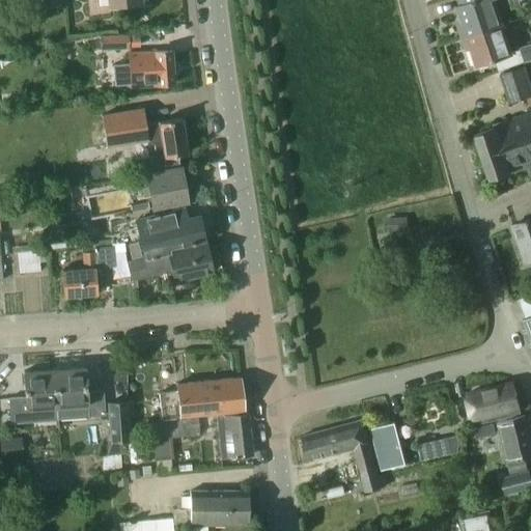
[(462,0),(464,5),(457,7),(468,38),(503,27),(494,0),(462,0)]
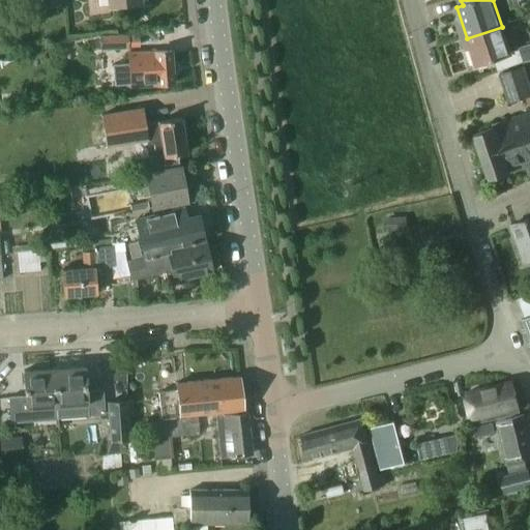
[(510,51),(502,27),(467,38),(476,66),(494,60),(498,71),(524,62),(520,49),(510,51)]
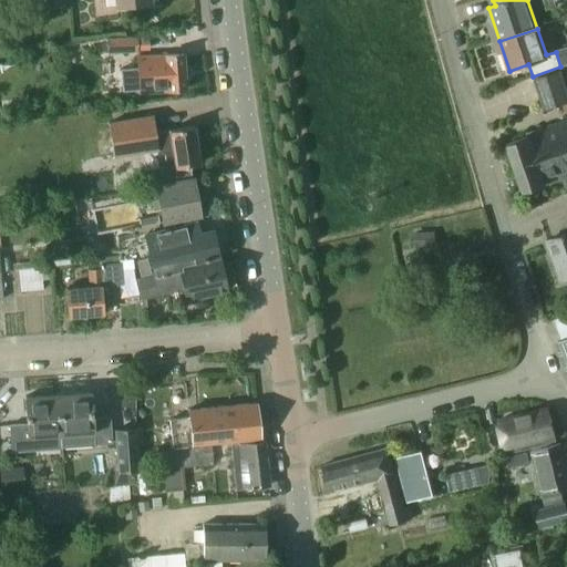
[(107,53),(138,53),(138,38),(107,38),(107,53)]
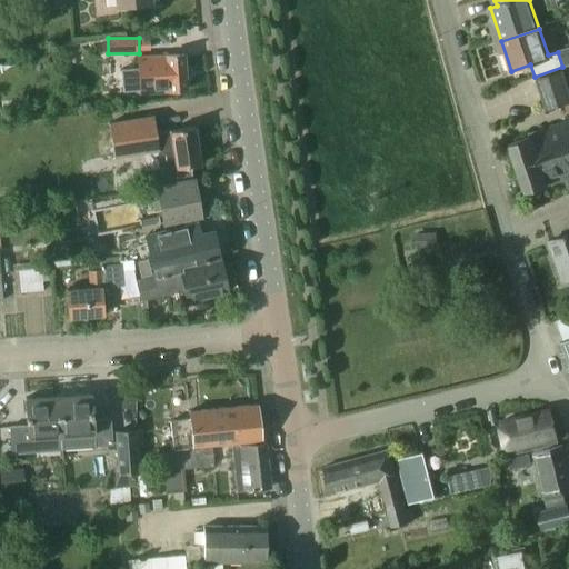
[(568,48),(558,52),(562,67),(568,63),(568,48)]
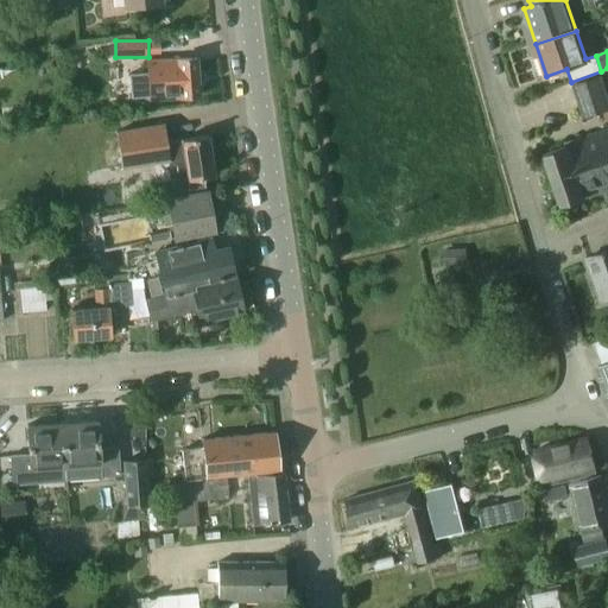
[(149,62),(150,75),(131,76),(132,99),(151,97),(151,99),(200,96),(197,59),(177,61),(149,62)]
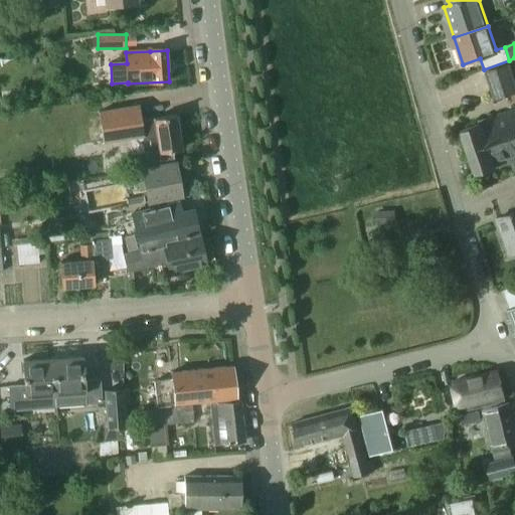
[(514,93),(514,80),(509,64),(485,72),(494,101),(514,93)]
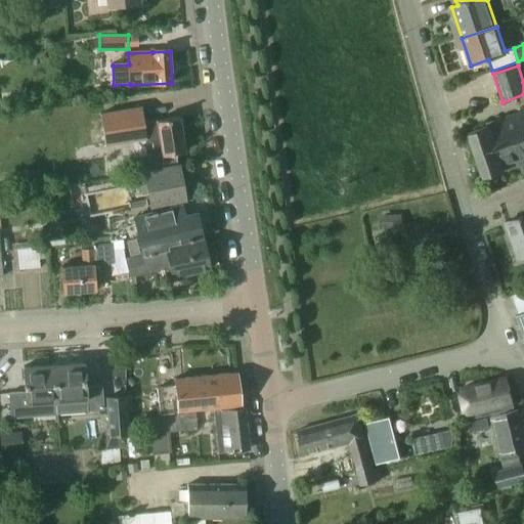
[(142,107),(100,114),(105,144),(145,138),(145,141),(151,140),(155,155),(133,158),(136,173),(138,172),(176,165),(175,154),(185,151),(179,117),(158,120),(144,122),(142,107)]
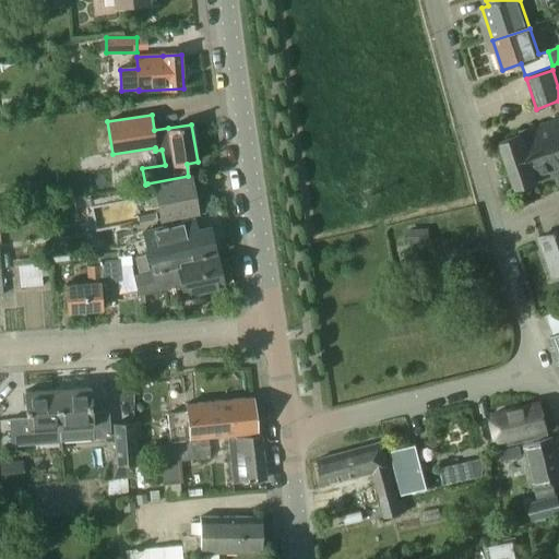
[(516,188),(540,180),(557,175),(558,181),(558,119),(523,131),(524,134),(501,142),(516,188)]
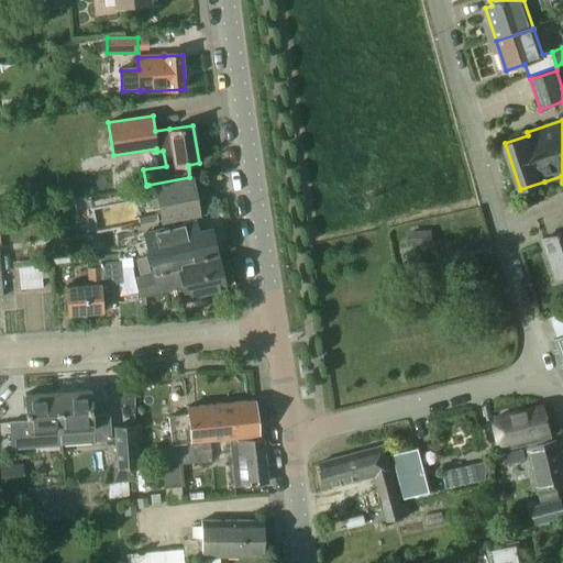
[(189,177),(148,185),(153,207),(159,206),(163,222),(200,216),(192,177),(189,177)]
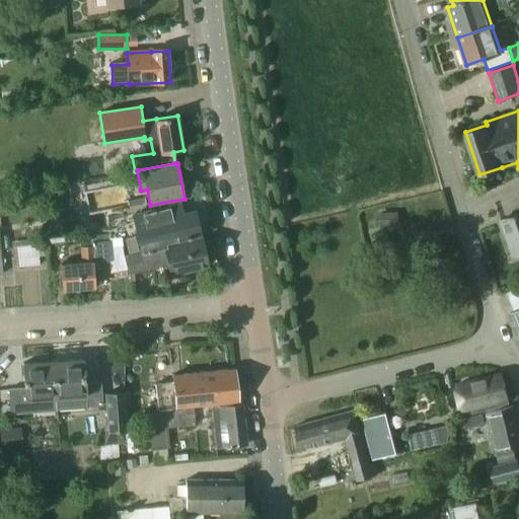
[(180,204),(135,215),(142,247),(143,251),(201,238),(195,213),(183,215),(180,204)]
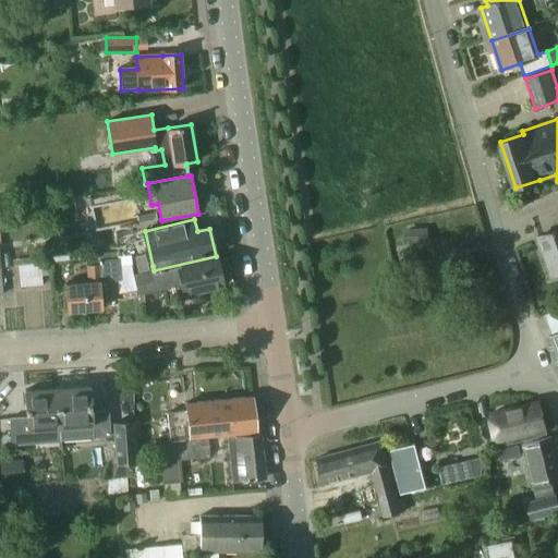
[(557,230),(540,238),(553,275),(557,273),(557,230)]
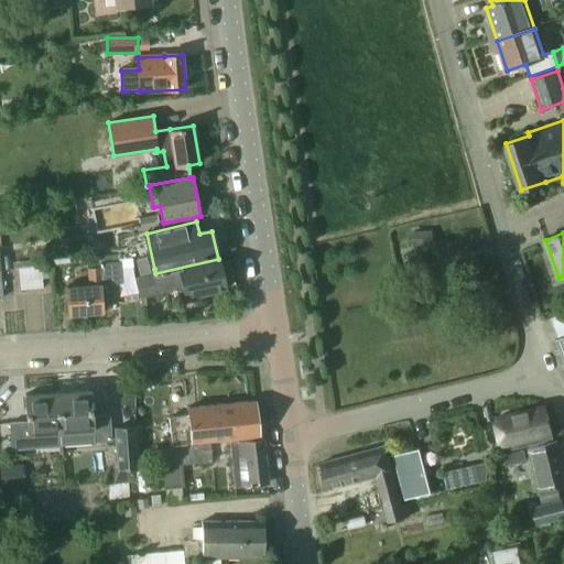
[(156,275),(151,277),(153,288),(165,288),(165,293),(184,288),(187,300),(227,290),(219,259),(218,259),(155,273),(156,275)]
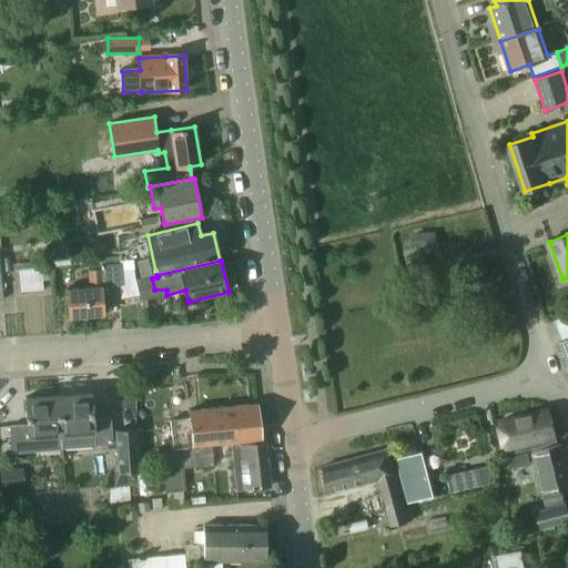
[(89,288),(68,290),(70,316),(103,314),(101,286),(102,286),(102,288),(122,286),(120,263),(101,265),(101,270),(88,271),(89,288)]
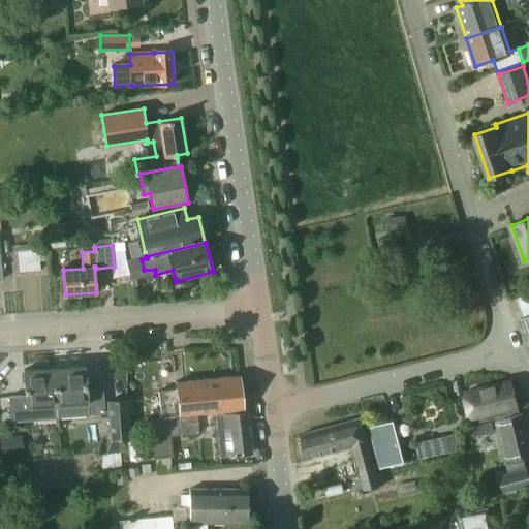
[(42,270),(41,248),(19,249),(20,271),(42,270)]
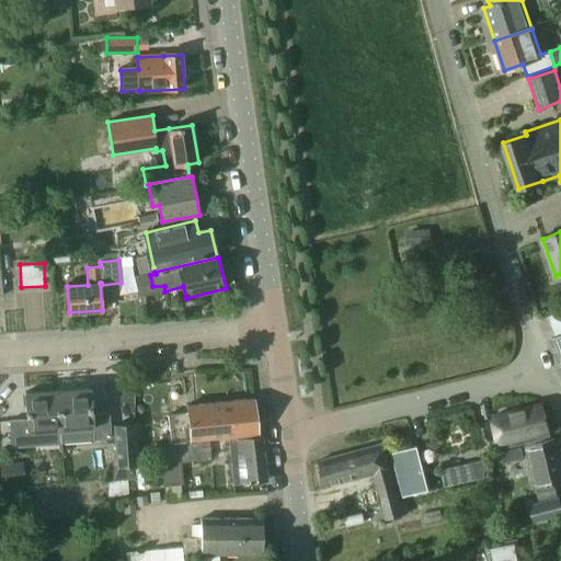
[(164,292),(164,286),(152,286),(150,275),(136,278),(141,297),(164,292)]
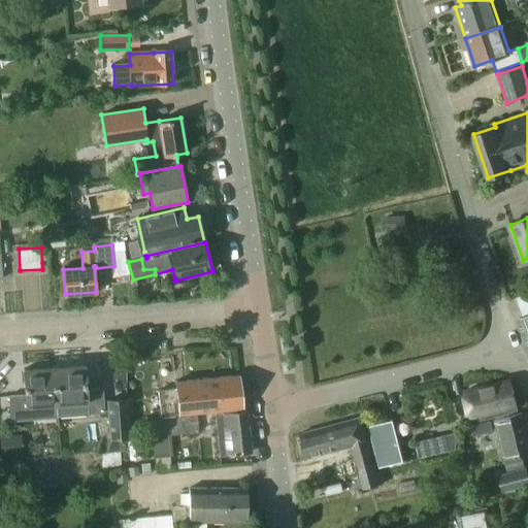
[(518,312),(527,308),(527,291),(513,298),(518,312)]
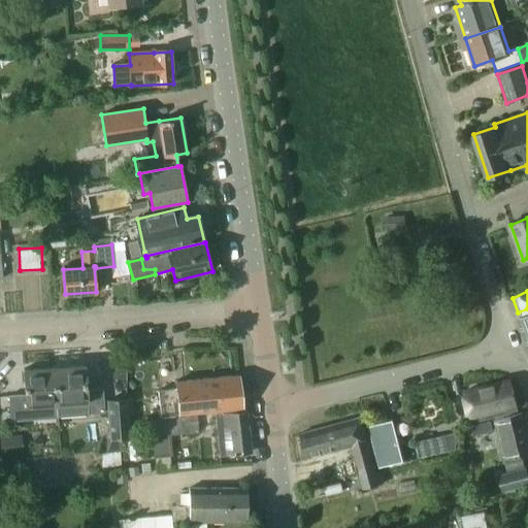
[(85,366),(55,368),(58,405),(59,418),(74,416),(104,414),(102,390),(87,390),(85,366)]
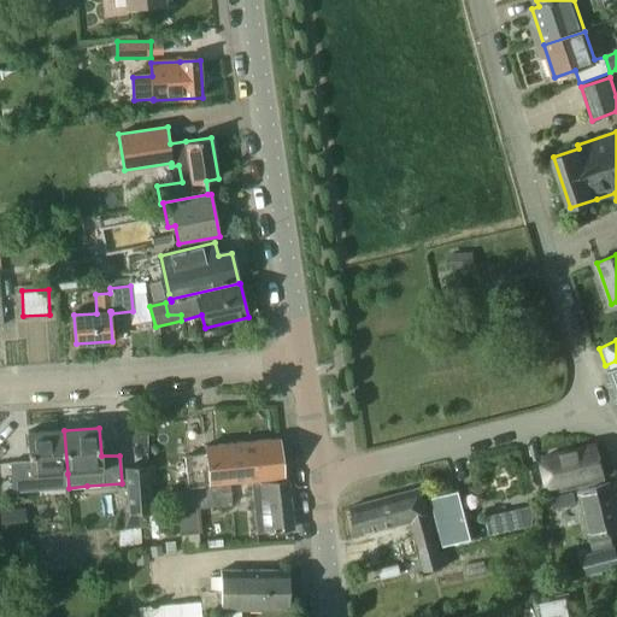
[(31,460),(10,463),(12,492),(47,489),(69,488),(68,474),(64,430),(29,433),(31,460)]
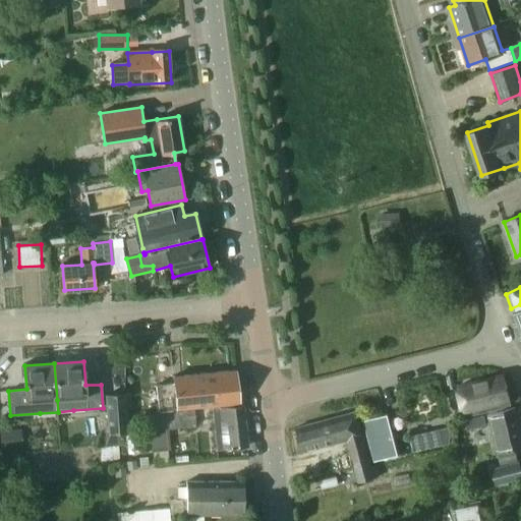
[(175,377),(175,384),(156,386),(158,411),(178,409),(239,403),(236,371),(175,377)]
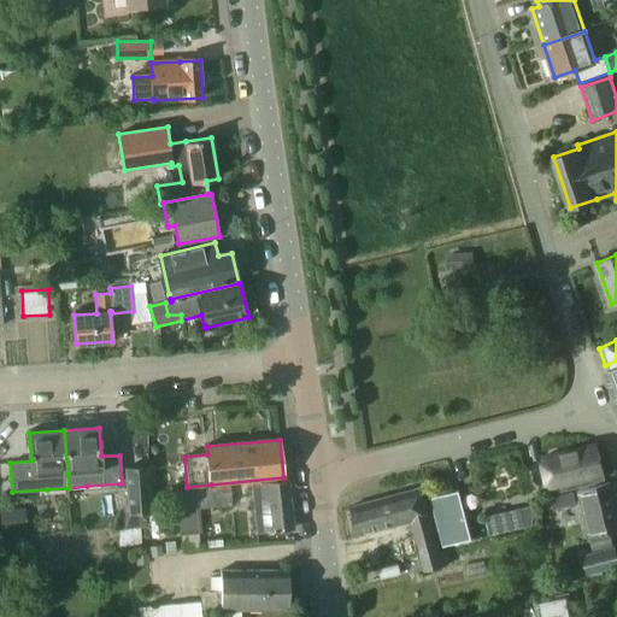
[(597,446),(545,459),(553,494),(577,488),(605,480),(597,446)]
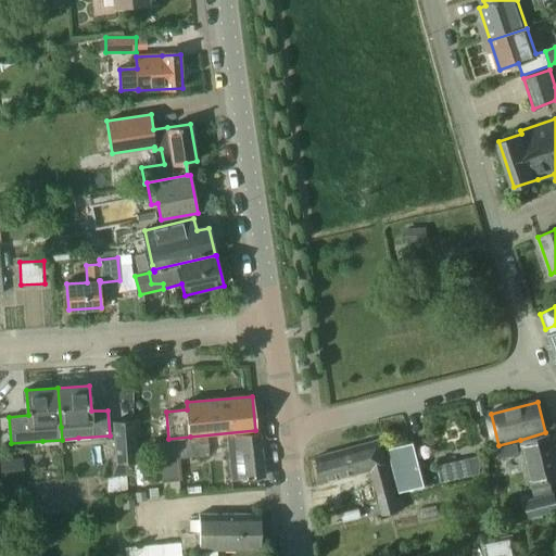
[(117,462),(130,460),(136,459),(134,421),(114,422),(117,462)]
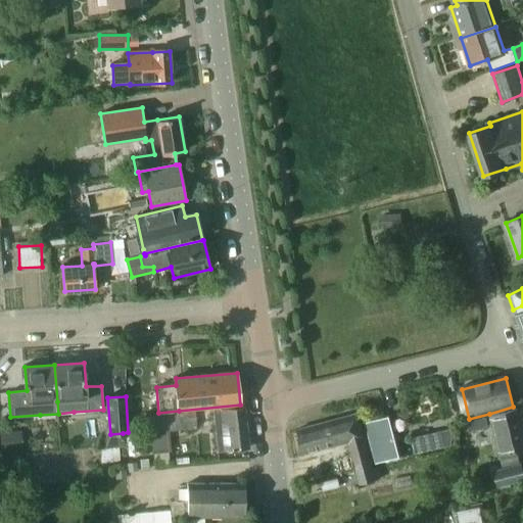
[(248,448),(243,407),(212,410),(218,452),(248,448)]
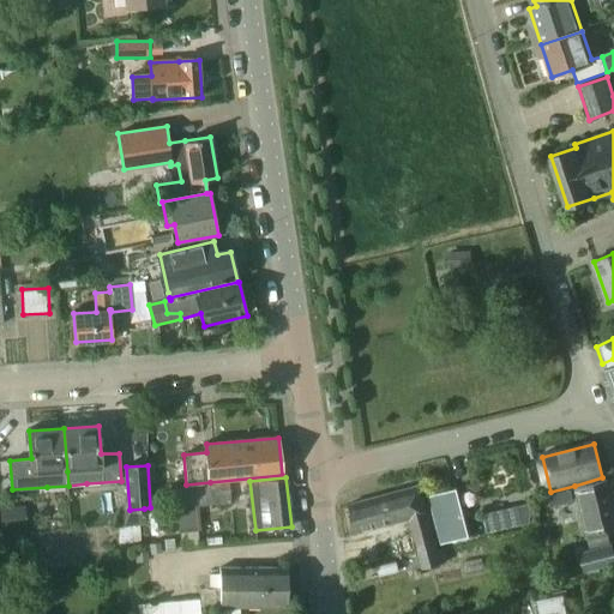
[(611,545),(607,530),(613,528),(613,499),(609,480),(577,488),(589,535),(587,535),(590,549),(579,552),(584,572),(613,564),(613,548),(613,543),(611,545)]
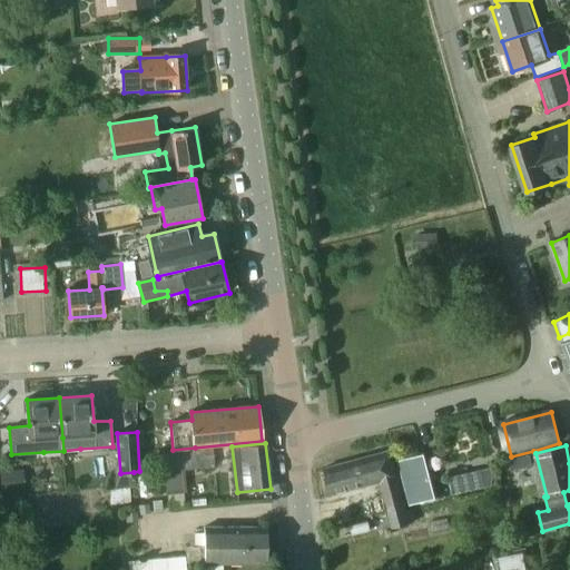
[(158,472),(215,467),(213,449),(207,449),(207,446),(189,449),(189,452),(156,455),(158,472)]
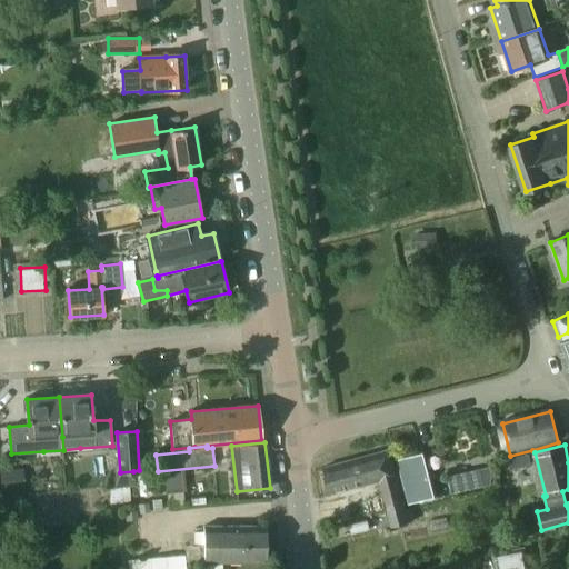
[(390,450),(325,468),(326,469),(332,493),(378,480),(391,527),(413,521),(410,510),(407,511),(398,476),(397,476),(390,450)]
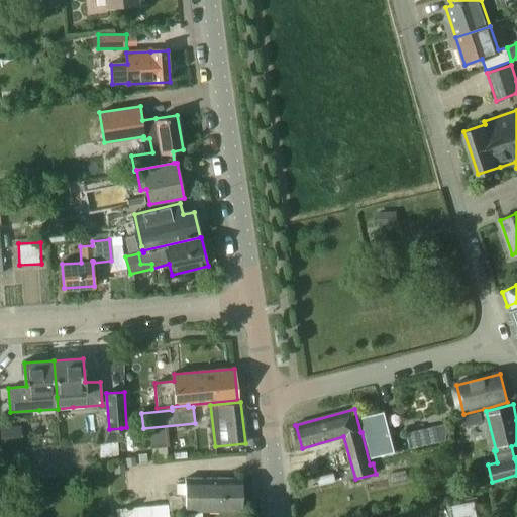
[(395,453),(385,411),(360,417),(372,458),(395,453)]
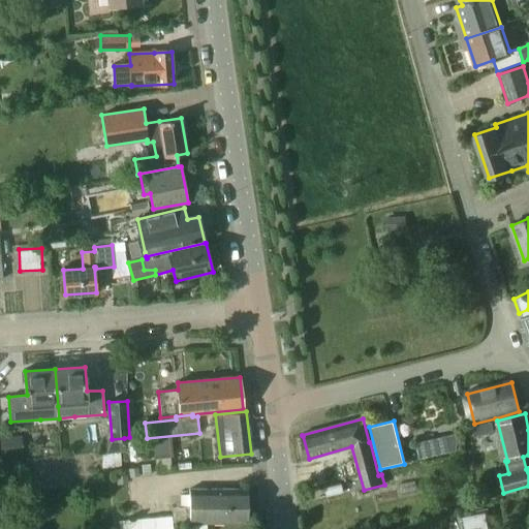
[(492,423),(472,427),(472,429),(467,430),(468,437),(474,436),(474,437),(494,433),(492,423)]
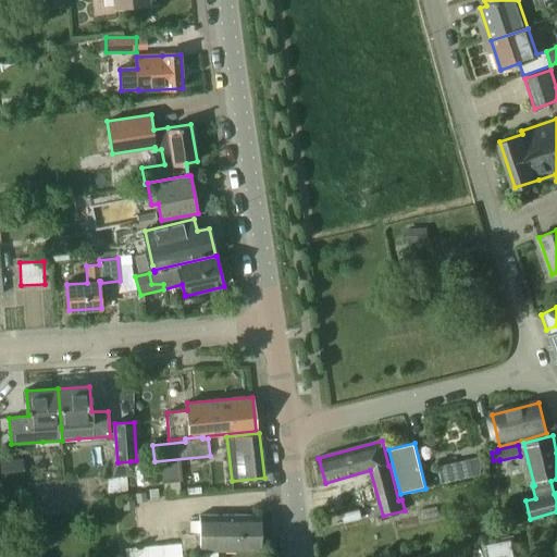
[(0,465),(1,483),(24,481),(22,459),(0,461),(0,465)]
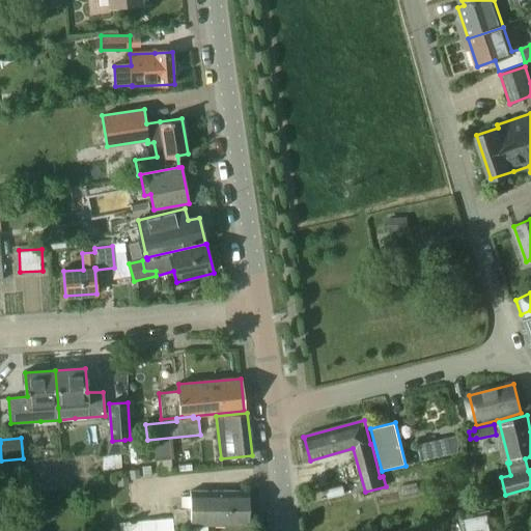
[(420,447),(423,462),(440,457),(436,444),(420,447)]
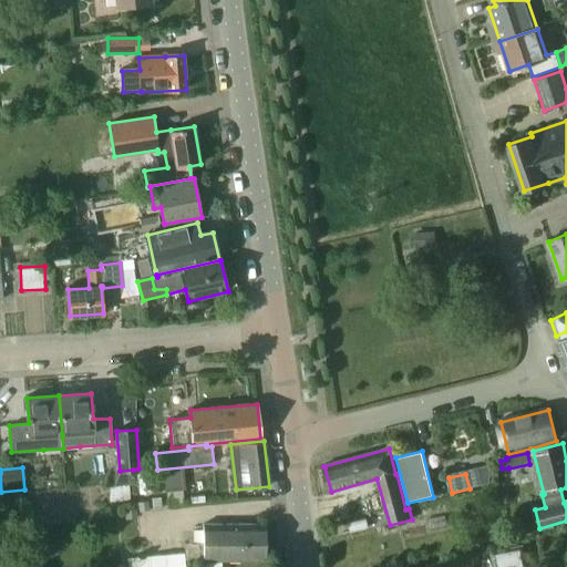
[(265,525),(205,525),(205,560),(265,560),(265,525)]
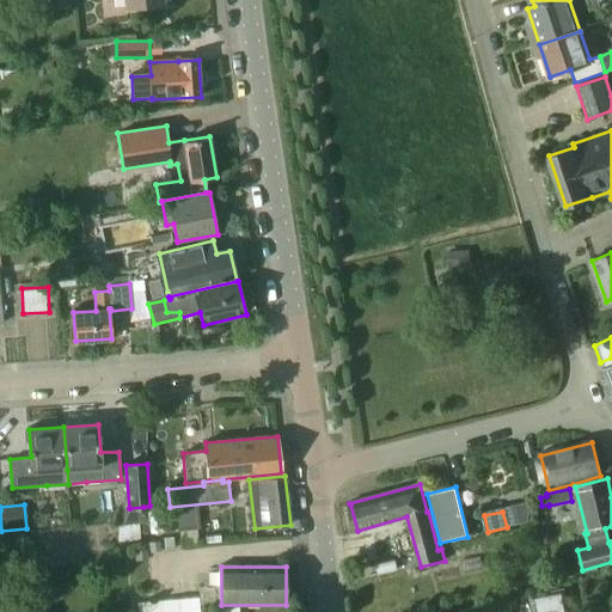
[(537,597),(538,611),(570,611),(569,593),(537,597)]
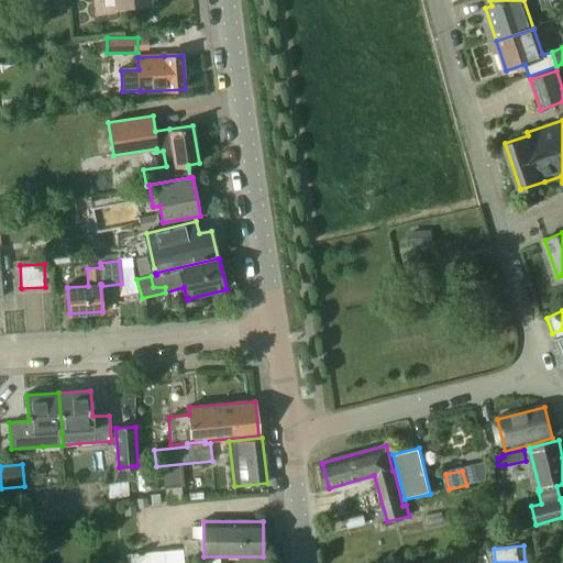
[(183,562),(181,550),(125,555),(125,562),(183,562)]
